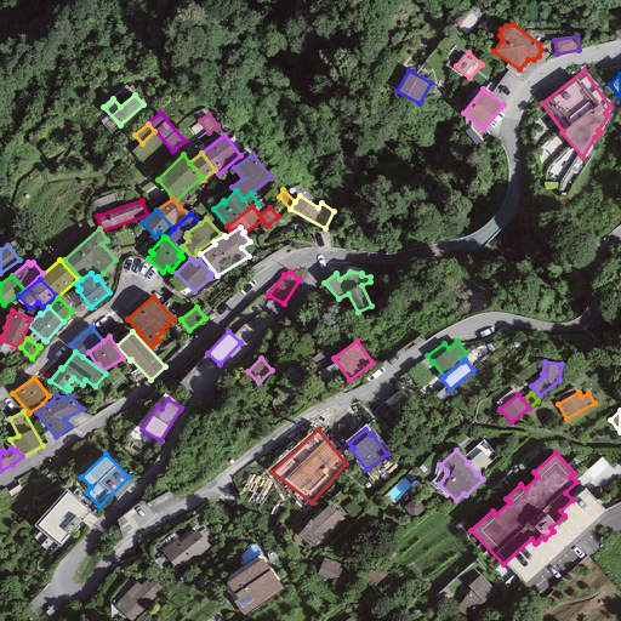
[(91,511),(66,489),(34,525),(60,547),(91,511)]
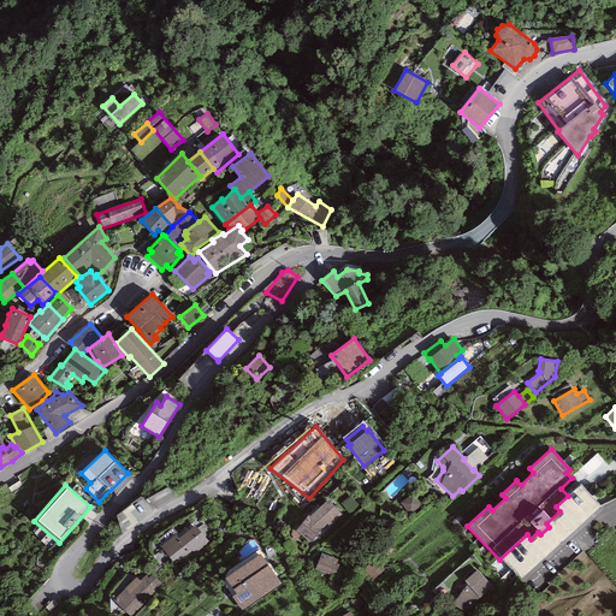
[(146,498),(117,509),(124,531),(146,522),(141,509),(175,497),(172,487),(146,497),(146,498)]
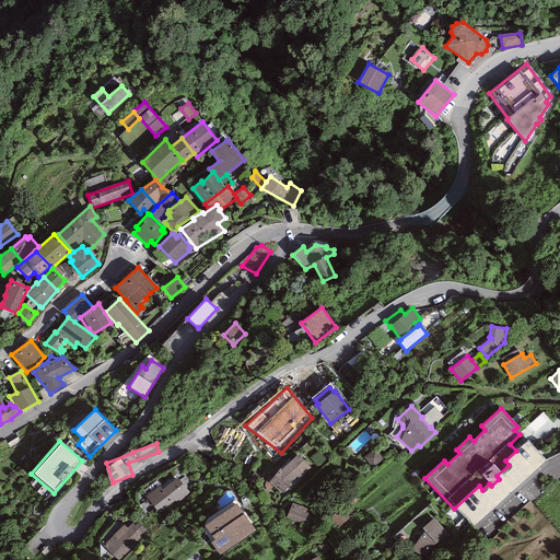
[(384,459),(374,448),(364,457),(373,468),(384,459)]
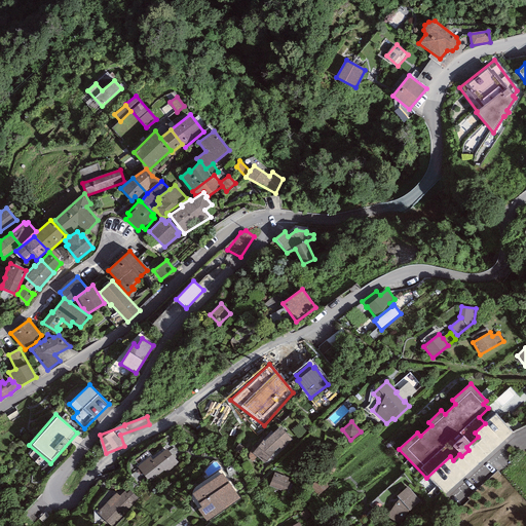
[(293,440),(279,426),(265,441),(263,440),(256,449),(252,447),(248,456),(252,462),(257,456),(267,465),(293,440)]
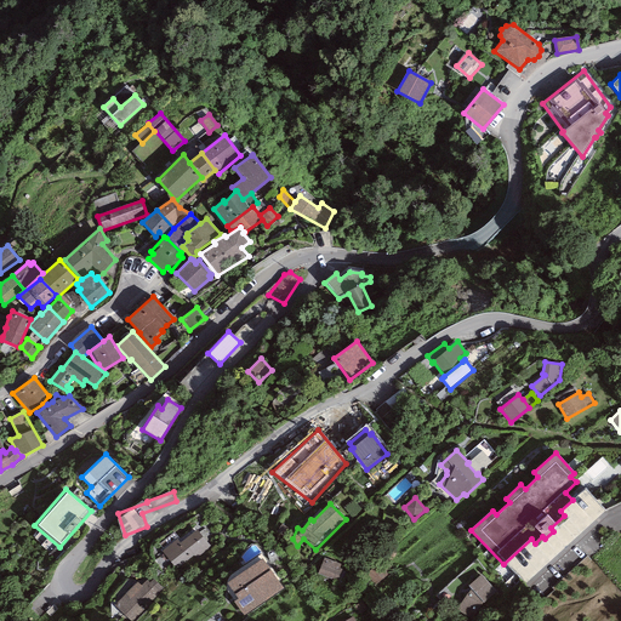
[(177,539),(161,551),(175,569),(193,554),(195,558),(211,547),(198,530),(181,542),(177,539)]
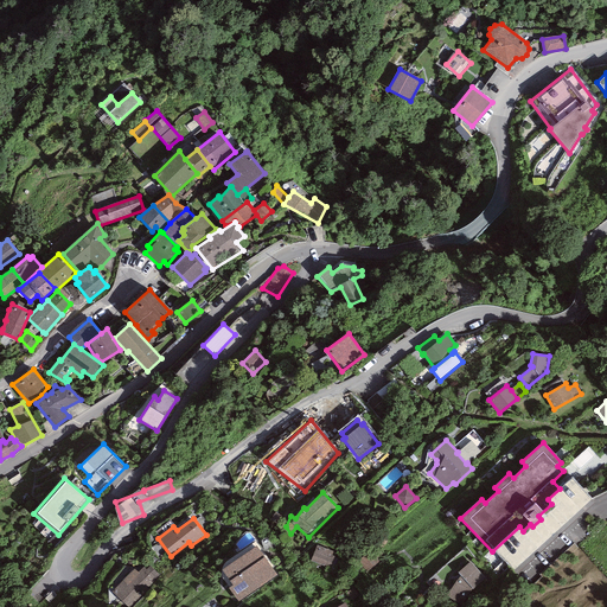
[(276,575),(256,545),(222,569),(232,585),(229,588),(238,602),(276,575)]
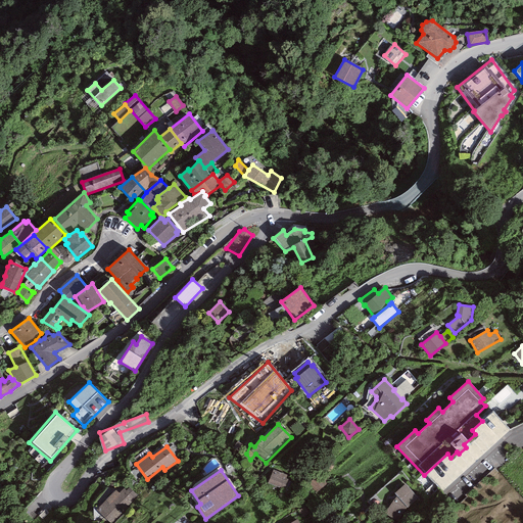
[(286,475),(273,470),(268,483),(286,489),(289,480),(285,478),(286,475)]
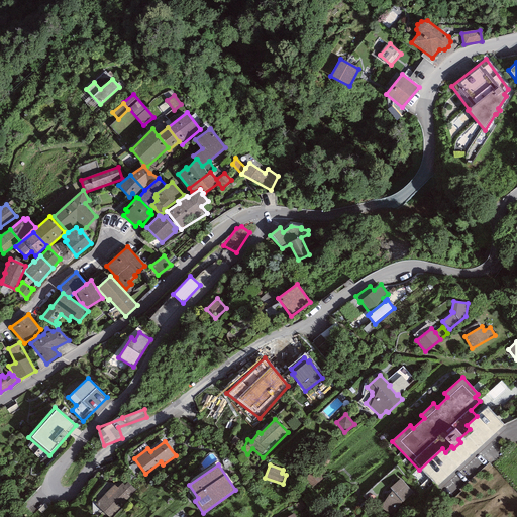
[(326,473),(320,466),(305,478),(312,487),(323,479),(321,476),(326,473)]
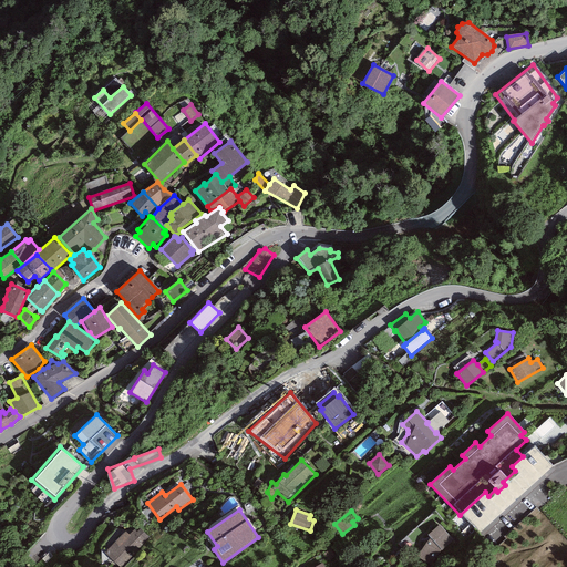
[(456,543),(439,525),(428,535),(430,538),(426,543),(416,557),(436,566),(437,566),(445,554),(456,543)]
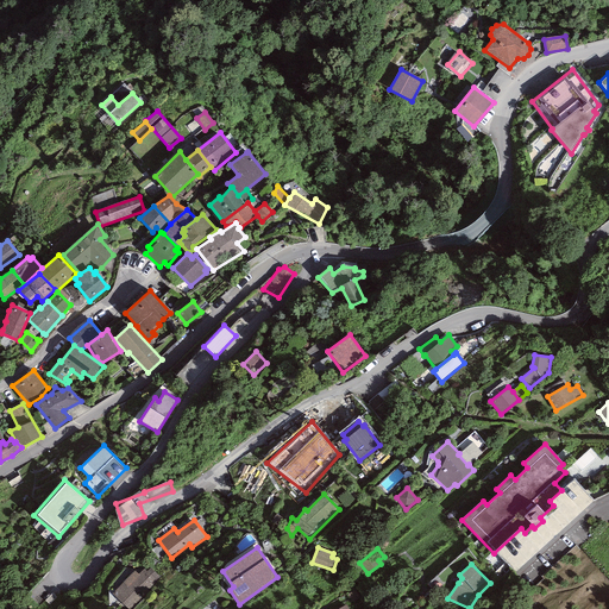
[(131,608),(161,578),(150,569),(146,572),(144,569),(139,575),(135,570),(112,595),(127,608),(131,608)]
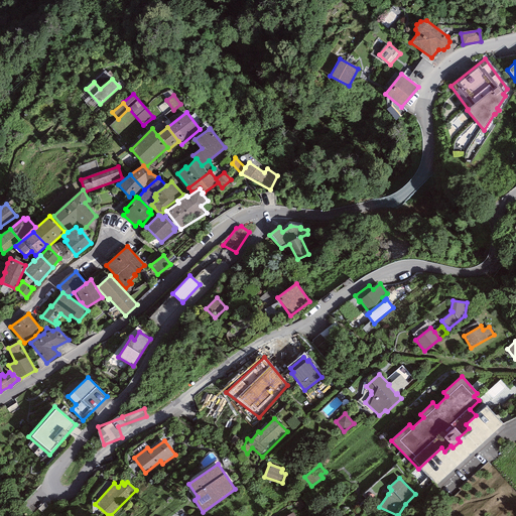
[(23,483),(16,492),(24,498),(31,488),(23,483)]
